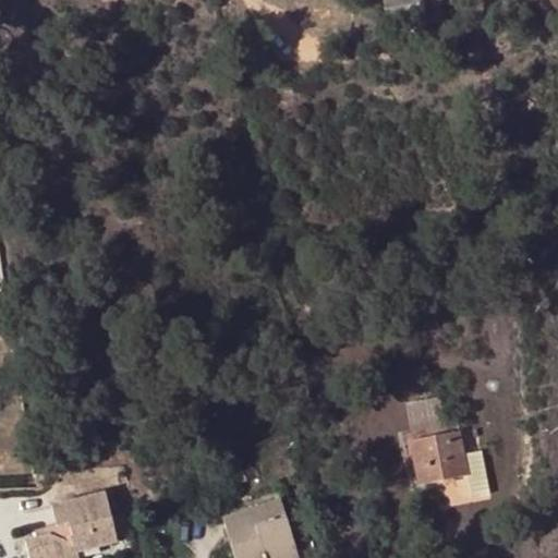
[(488,493),(489,492),(481,449),(462,452),(456,421),(445,423),(439,395),(404,402),(410,432),(425,428),(426,438),(409,441),(417,483),(465,473),(470,496),(488,493)]
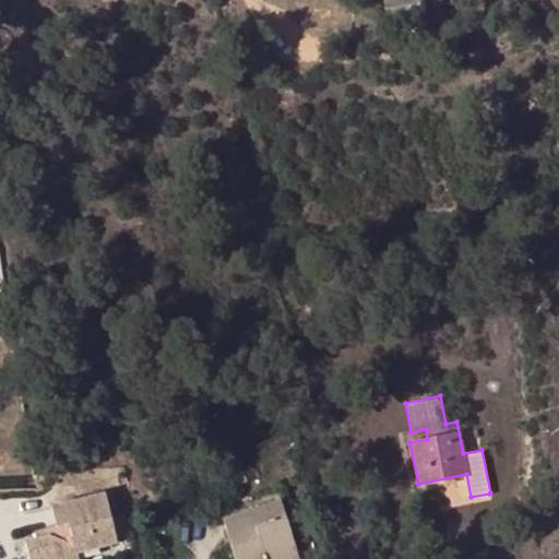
[(426,429),(411,432),(401,435),(412,485),(418,484),(409,442),(427,439),(426,429)]
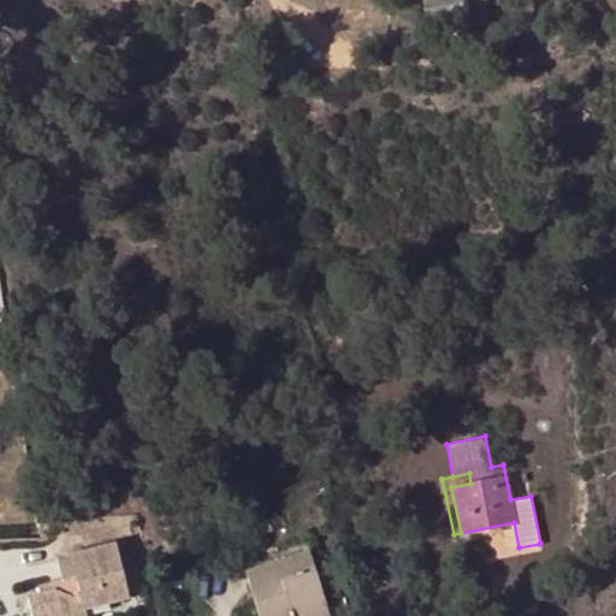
[(59,579),(61,586),(39,591),(27,596),(33,615),(84,615),(84,610),(129,599),(114,544),(54,558),(59,579)]
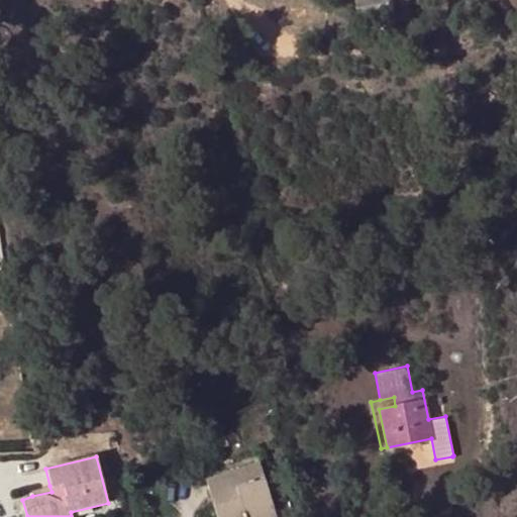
[(276,516),(257,461),(206,479),(218,516),(276,516)]
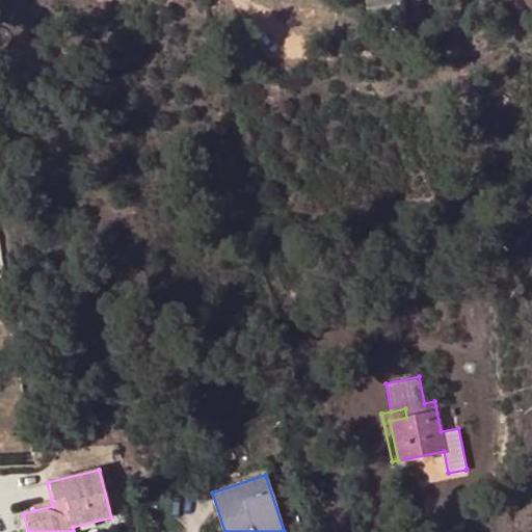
[(53,506),(51,500),(32,506),(33,510),(53,506)]
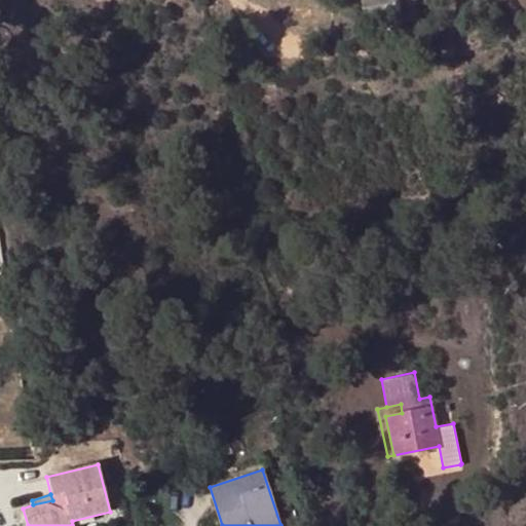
All buildings are outlined.
